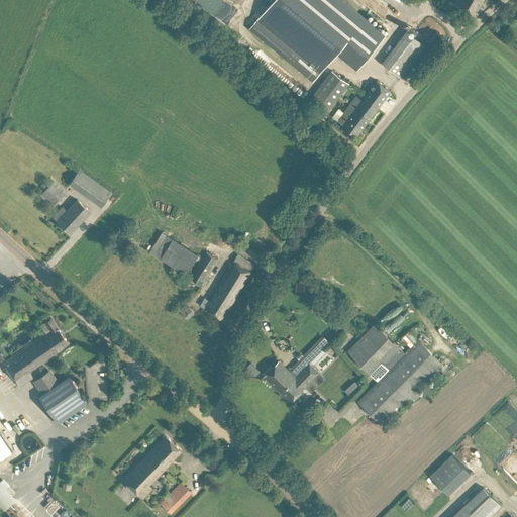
[(385,35),(342,0),(273,0),(249,28),(285,57),(313,81),(327,63),(338,50),(358,68),(385,35)]
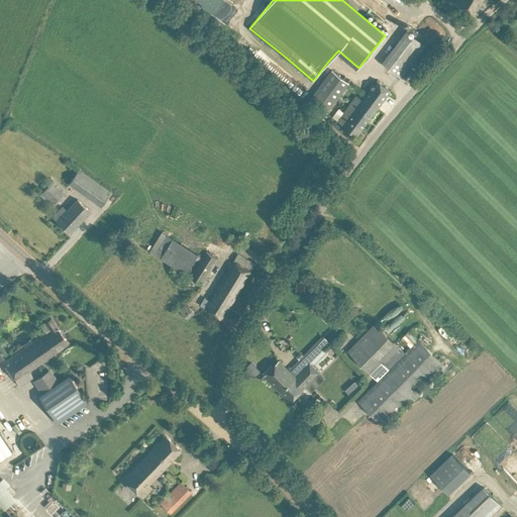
[(457,0),(456,3),(475,14),(483,0),(457,0)]
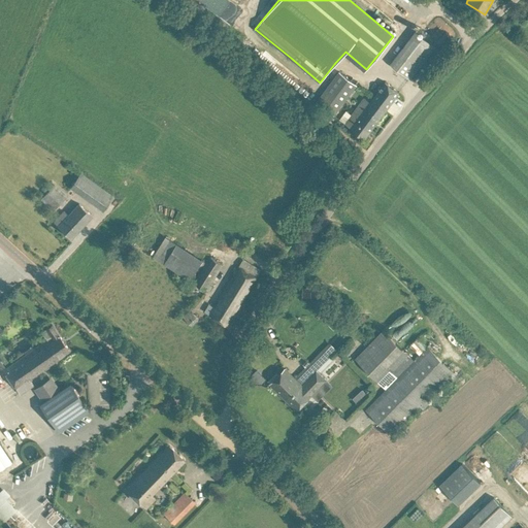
[(390,63),(409,78),(435,46),(415,31),(390,63)]
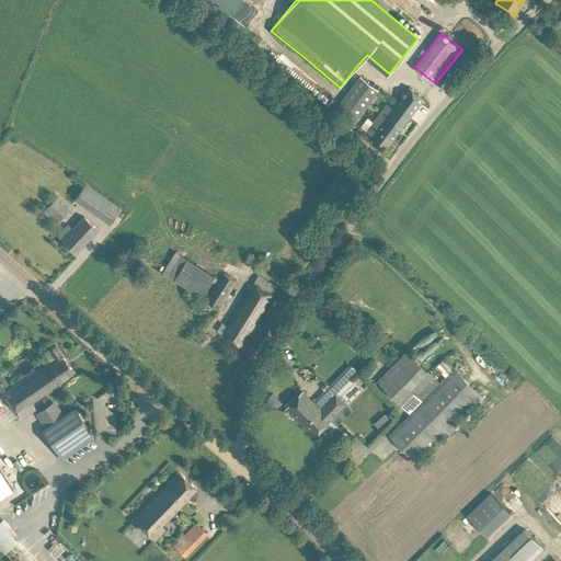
[(465,44),(469,48),(479,38),(474,34),(465,44)]
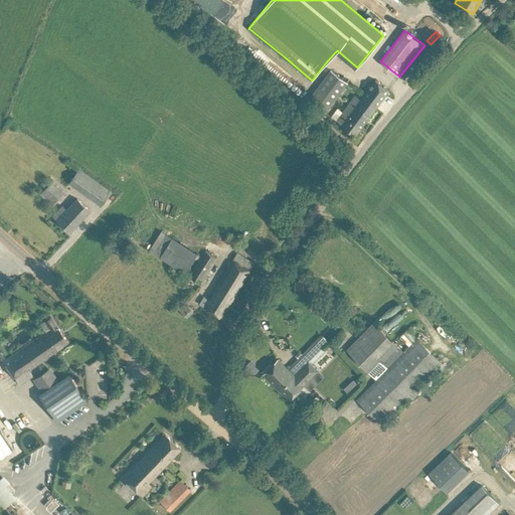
[(348,82),(331,69),(309,99),(326,112),(348,82)]
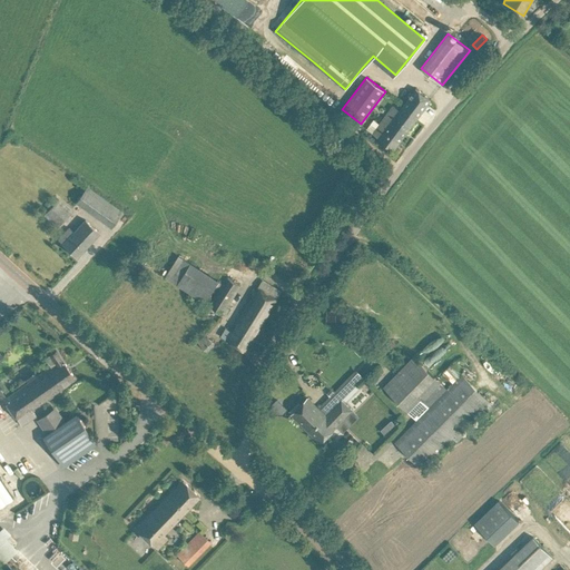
[(415,88),(399,110),(393,106),(380,124),(373,119),(366,128),(373,134),(379,138),(394,149),(431,99),(415,88)]
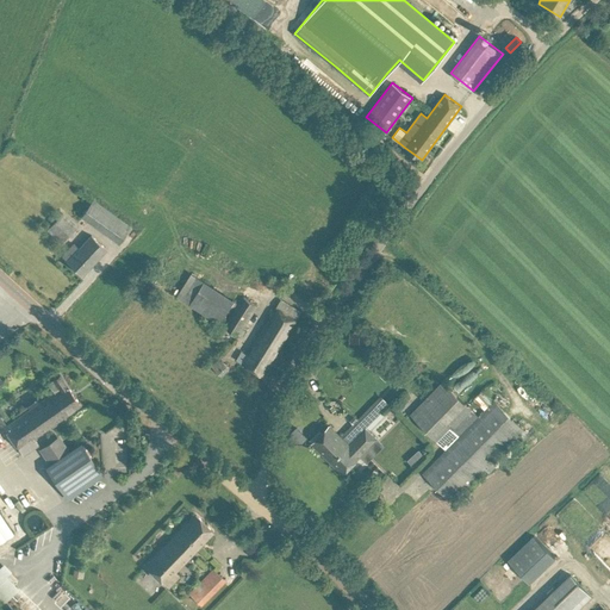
[(81,216),(118,243),(131,226),(93,199),(81,216)]
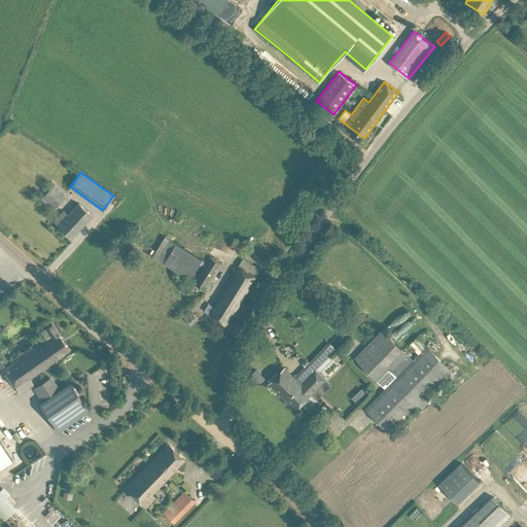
[(40,198),(53,210),(66,196),(54,183),(40,198)]
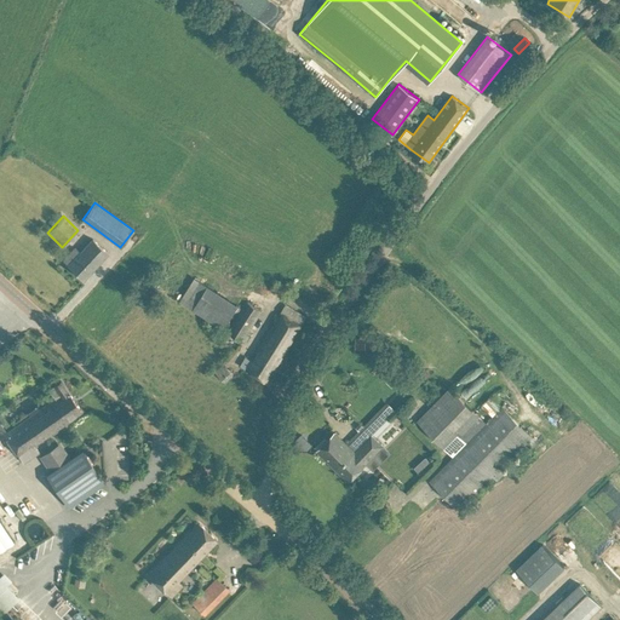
[(63,260),(84,280),(91,270),(108,253),(92,239),(80,252),(75,247),(63,260)]
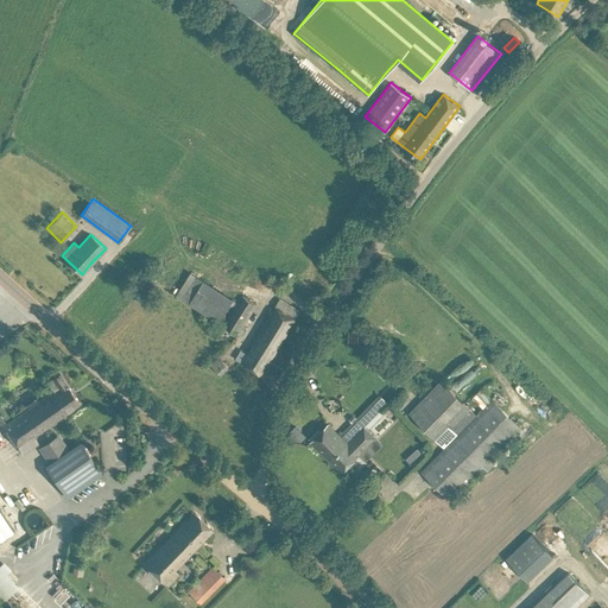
[(236,334),(257,304),(242,295),(222,324),(236,334)]
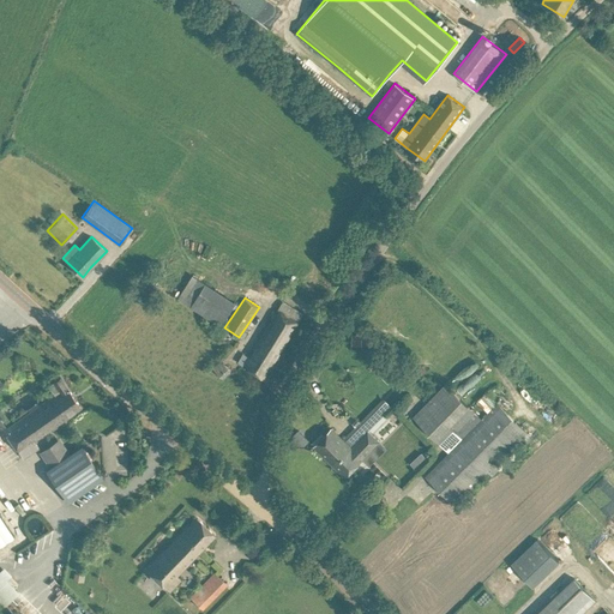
[(281,314),(252,360),(242,354),(238,362),(264,378),(299,321),(280,309),(277,313),(281,314)]
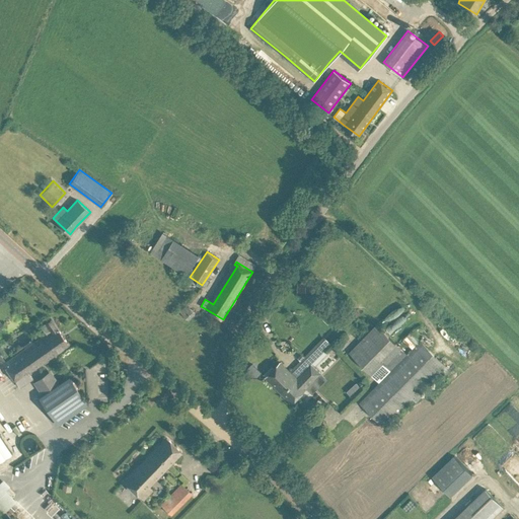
[(297,282),(297,292),(306,292),(306,282),(297,282)]
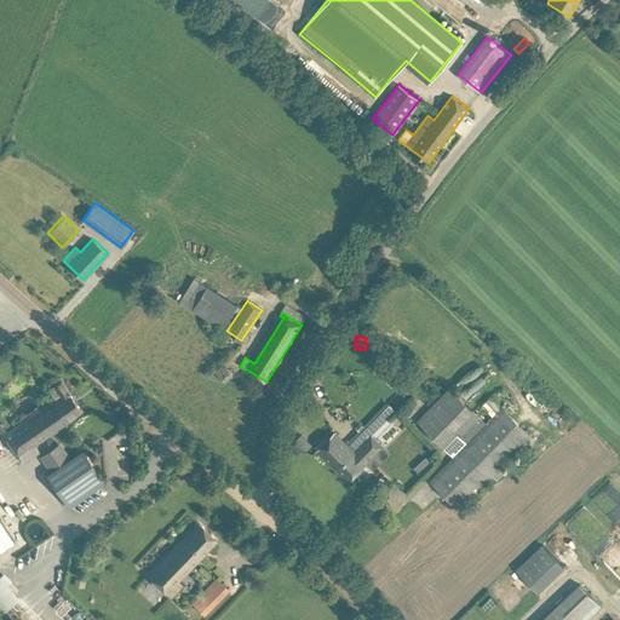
[(224,363),(214,372),(224,382),(233,373),(224,363)]
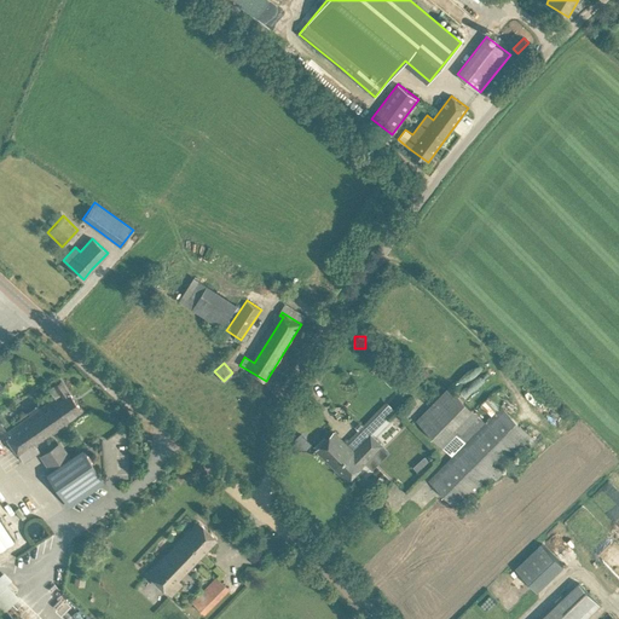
[(395,376),(398,377),(410,391),(417,385),(408,375),(408,376),(403,370),(395,376)]
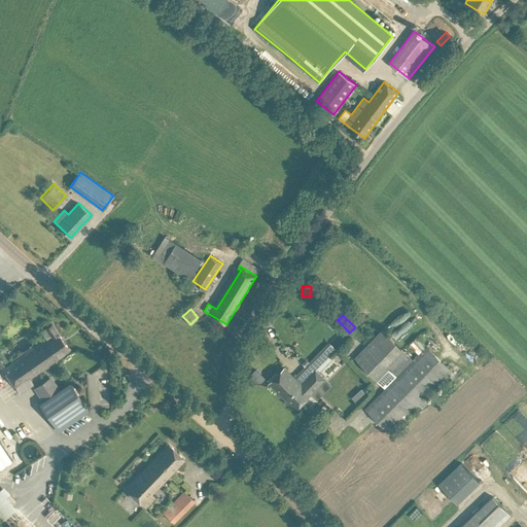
[(48,340),(47,339),(3,371),(20,393),(33,384),(29,378),(61,355),(69,349),(51,324),(45,328),(51,338),(48,340)]
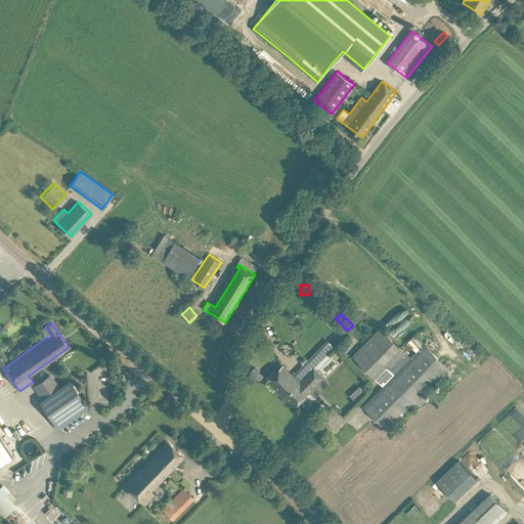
[(383,386),(363,405),(388,431),(450,368),(425,343),(411,356),(381,325),(353,355),(383,386)]
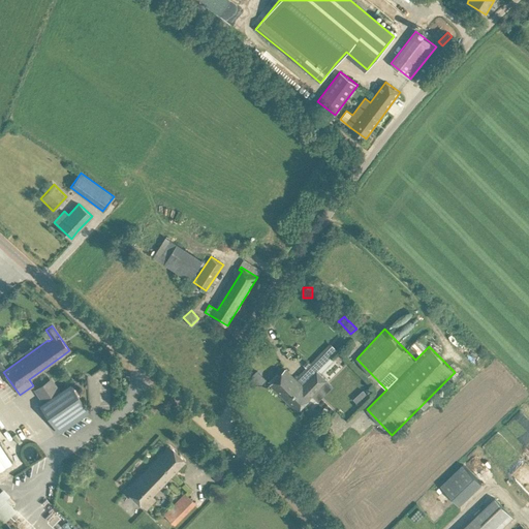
[(271,384),(287,401),(303,385),(285,369),(271,384)]
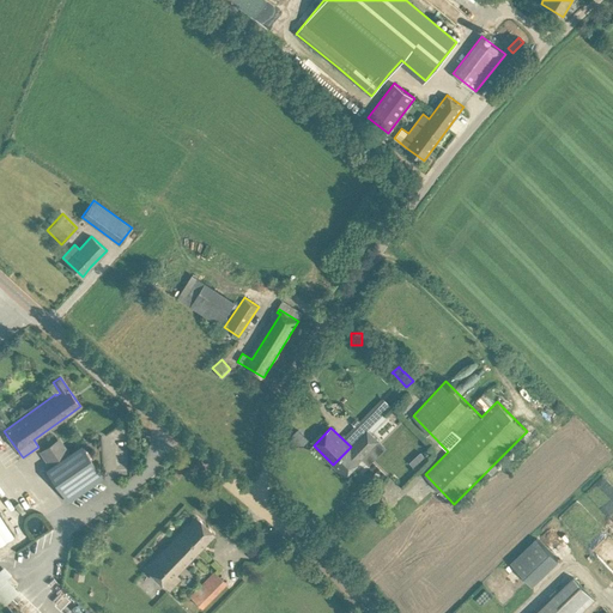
[(351,447),(333,465),(345,477),(353,467),(362,459),(362,457),(378,441),(368,430),(351,447)]
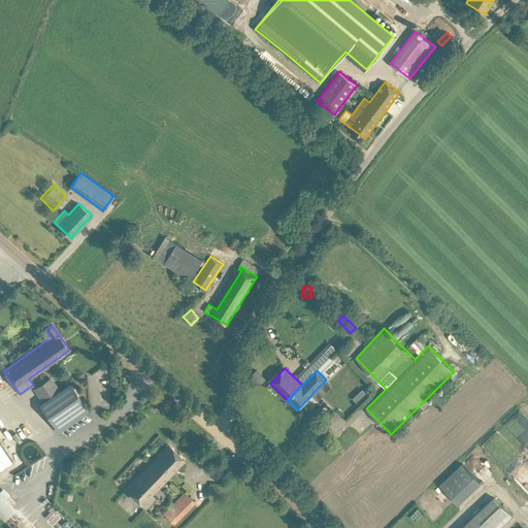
[(41,405),(58,431),(89,410),(71,385),(63,391),(41,405)]
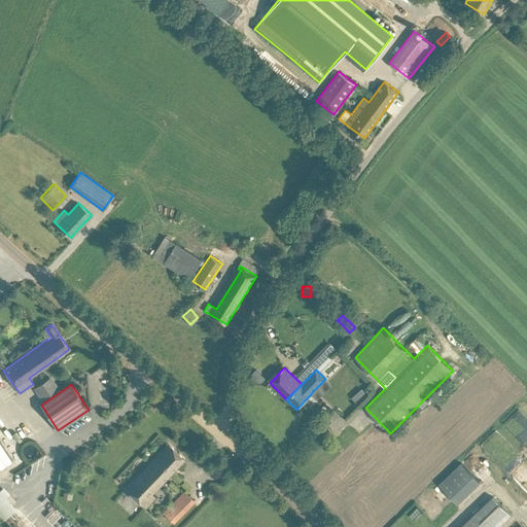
[(362,388),(352,394),(356,400),(366,393),(362,388)]
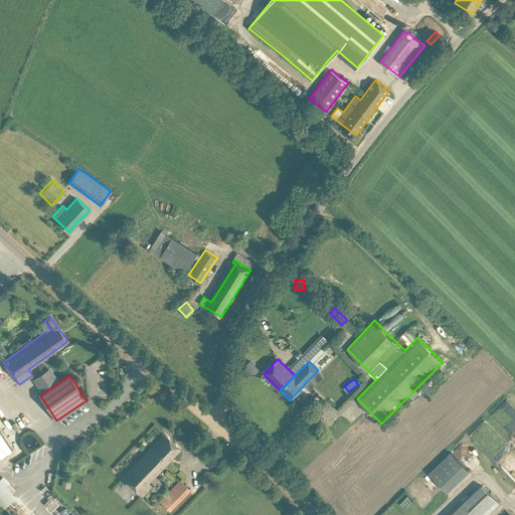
[(0,431),(0,456),(12,449),(0,431)]
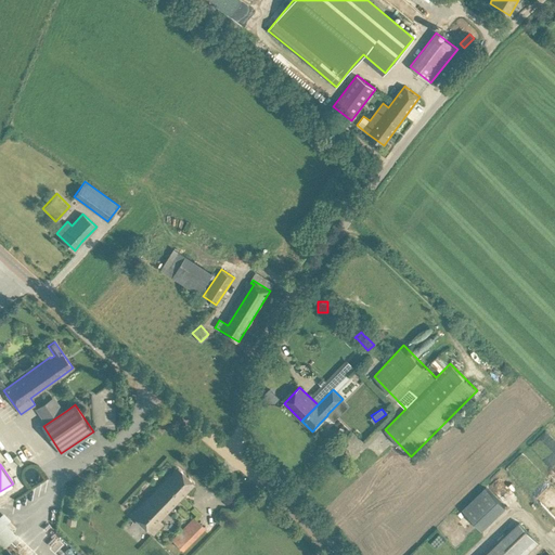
[(153,534),(163,525),(158,520),(194,483),(178,468),(170,476),(170,475),(132,515),(136,518),(134,518),(146,529),(146,528),(153,534)]
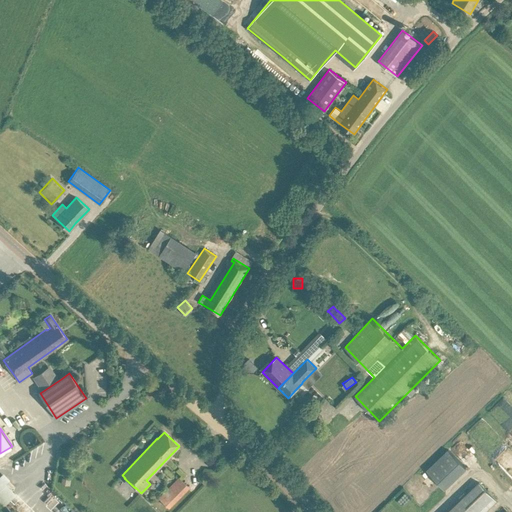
[(447,448),(425,469),(444,488),(466,467),(447,448)]
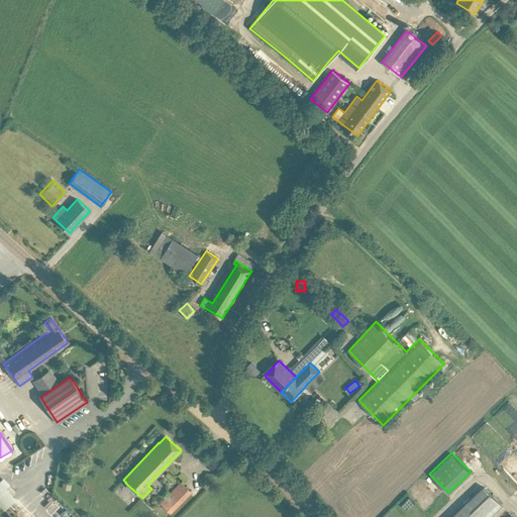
[(162,502),(160,504),(171,513),(173,511),(191,491),(181,482),(162,502)]
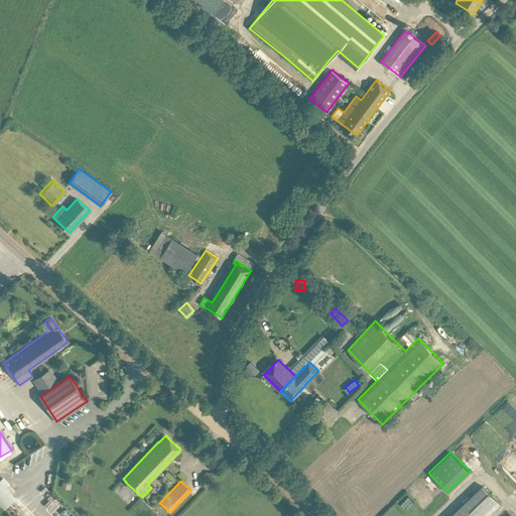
[(483,485),(448,515),(488,515),(501,504),(483,485)]
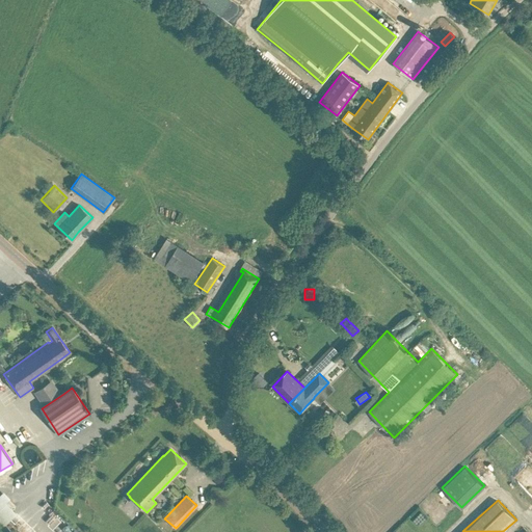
[(168,531),(171,529),(163,521),(158,526),(164,531),(168,531)]
